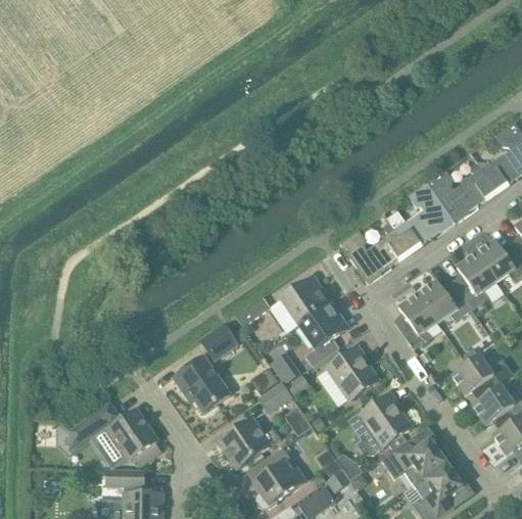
[(506,128),(494,135),(502,145),(507,146),(510,149),(507,151),(493,160),(492,159),(480,168),(496,191),(497,191),(497,190),(521,172),(521,134),(514,122),(506,128)]
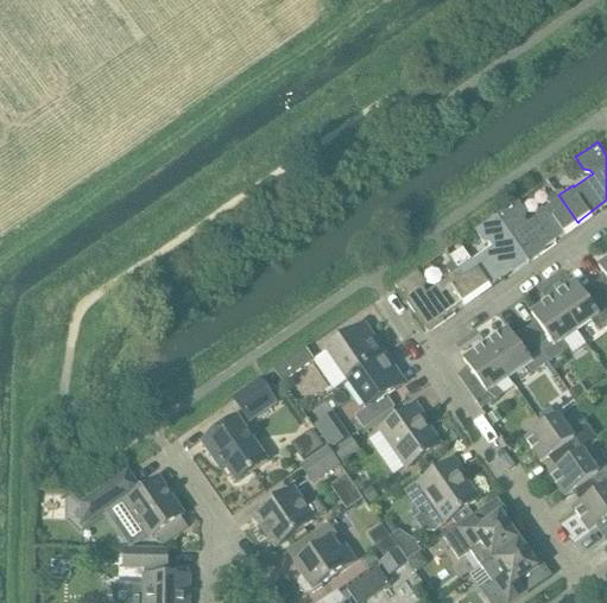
[(577,222),(558,195),(545,204),(547,205),(526,220),(524,216),(525,209),(517,197),(495,211),(529,259),(544,247),(543,246),(576,222),(576,223),(577,222)]
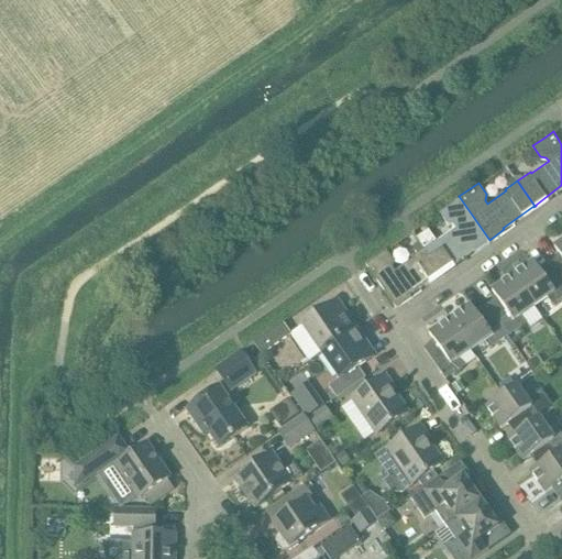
[(489,240),(459,196),(439,210),(447,221),(452,222),(455,226),(438,238),(437,237),(423,245),(442,271),(443,271),(442,270),(473,248),(474,250),(489,240)]
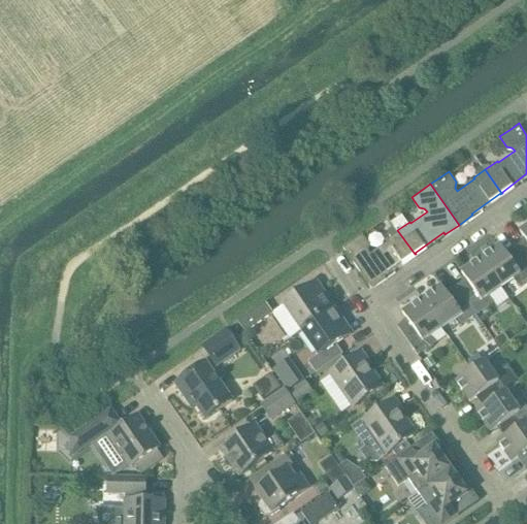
[(526,239),(526,241),(518,248),(526,260),(526,222),(519,228),(526,239)]
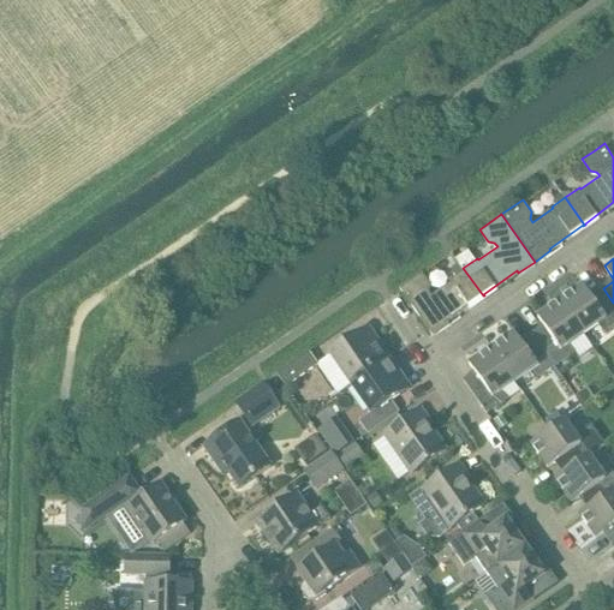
[(483,295),(463,268),(449,277),(451,279),(430,293),(428,289),(430,282),(422,270),(399,286),(431,333),(448,321),(447,320),(468,304),(469,305),(483,295)]
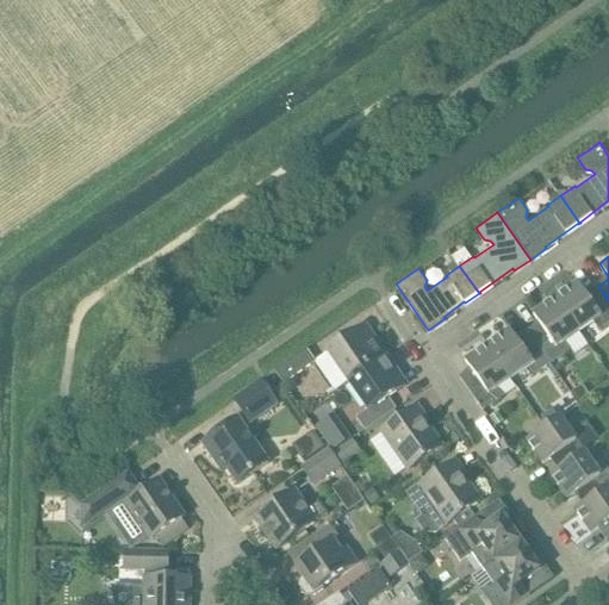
[(597,326),(608,318),(608,300),(598,286),(588,294),(577,279),(554,294),(578,329),(591,318),(597,326)]
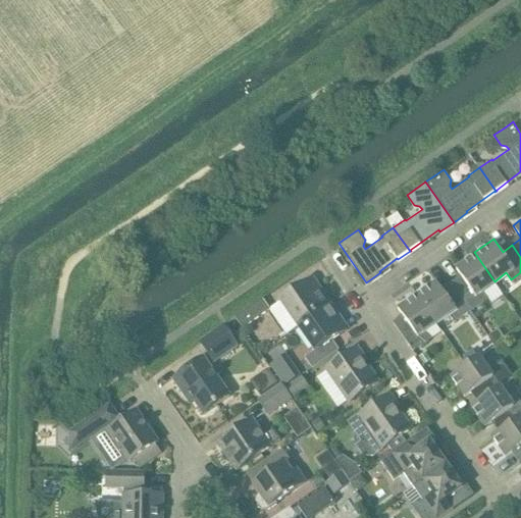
[(463,277),(453,283),(470,308),(487,297),(482,290),(495,281),(474,252),(455,266),(463,277)]
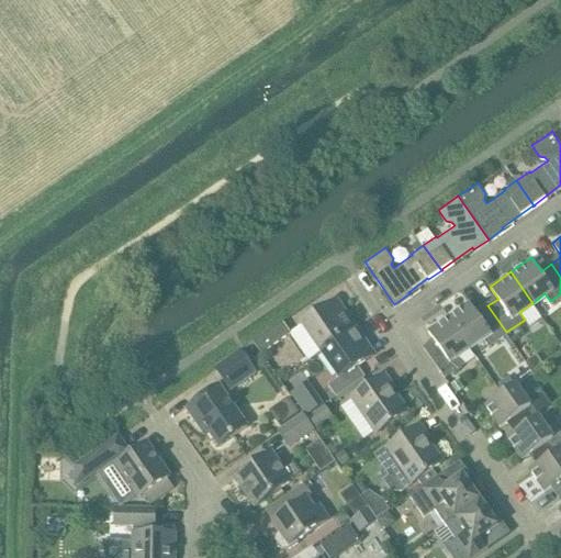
[(301,321),(320,348),(355,324),(336,297),(301,321)]
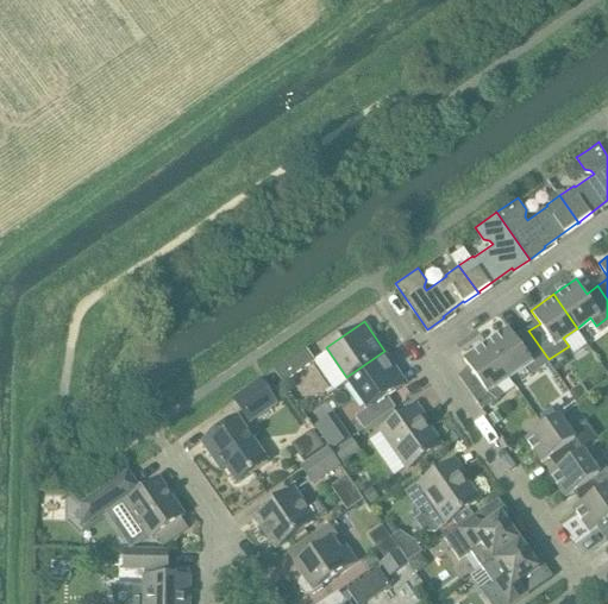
[(486,341),(509,375),(524,365),(528,373),(549,359),(528,331),(539,347),(528,356),(508,326),(486,341)]
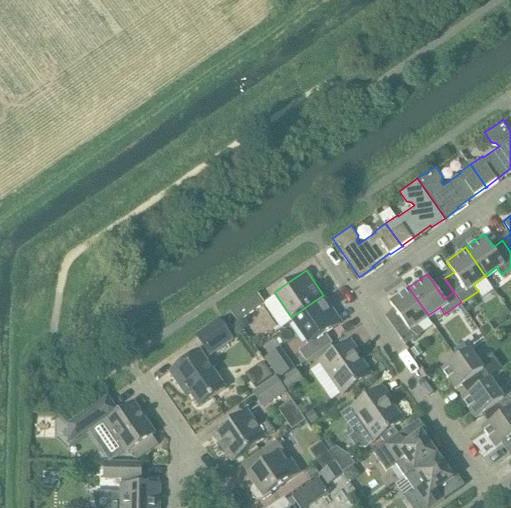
[(428,315),(408,287),(389,300),(396,310),(387,317),(404,342),(421,330),(416,323),(428,315)]
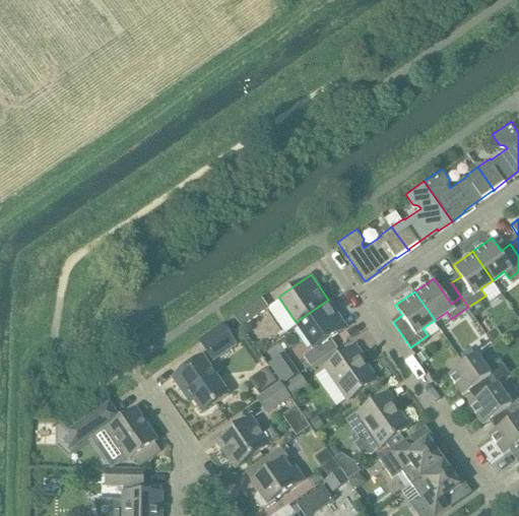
[(268,306),(260,295),(234,313),(241,324),(268,306)]
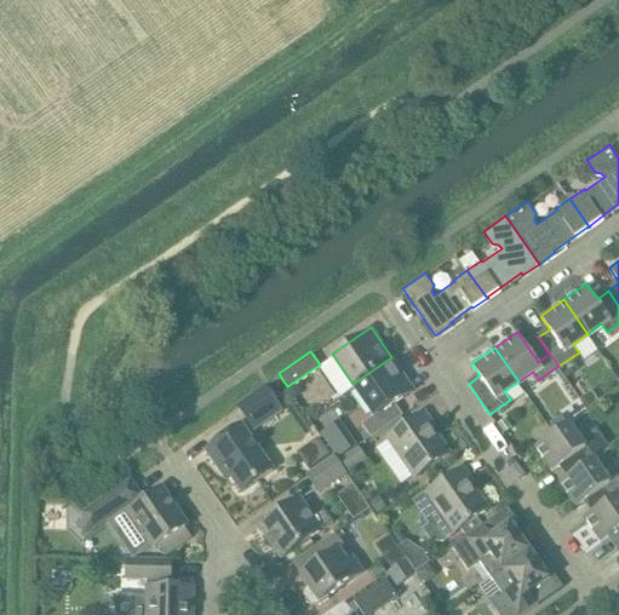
[(391,357),(353,384),(373,413),(361,421),(370,434),(402,412),(394,400),(412,388),(391,357)]
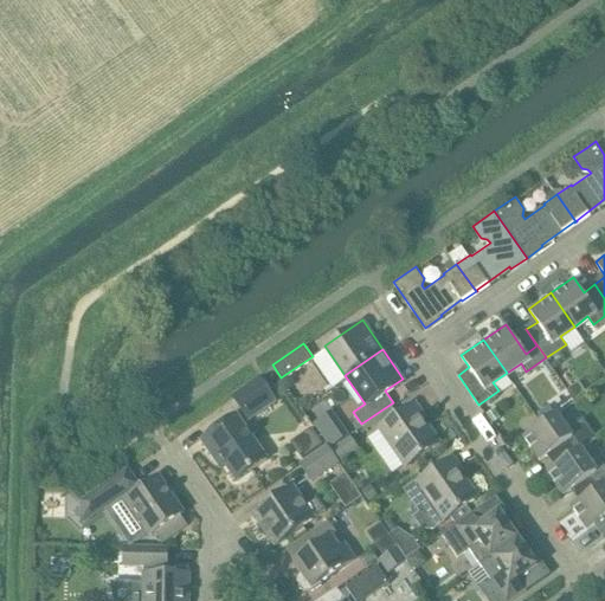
[(275,398),(258,374),(231,394),(240,407),(200,435),(220,464),(224,461),(236,477),(255,464),(265,457),(242,421),(275,398)]
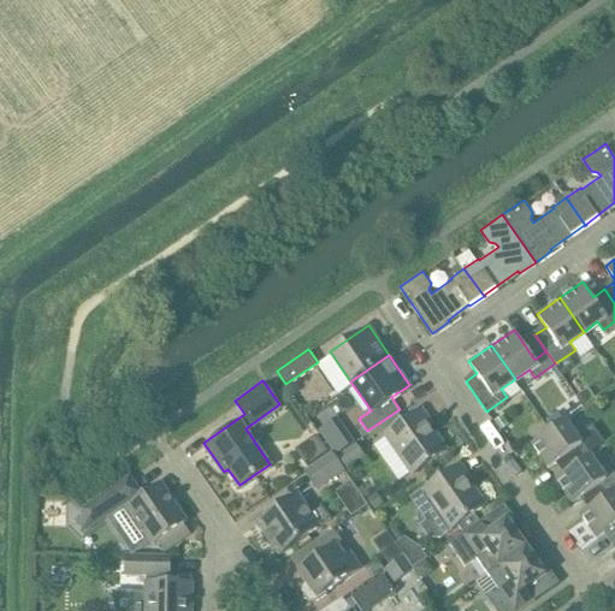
[(276,387),(290,407),(296,402),(283,383),(276,387)]
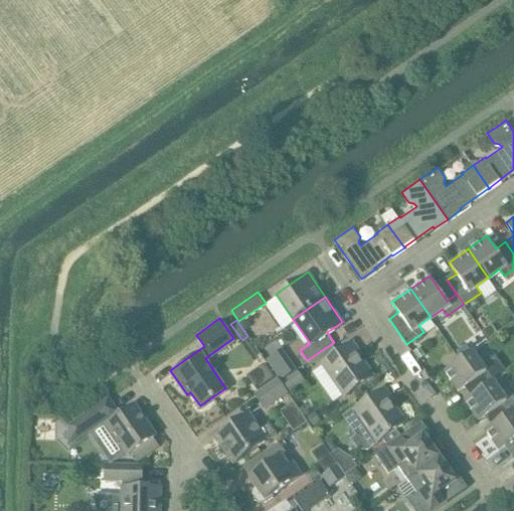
[(491,322),(482,328),(488,336),(497,331),(491,322)]
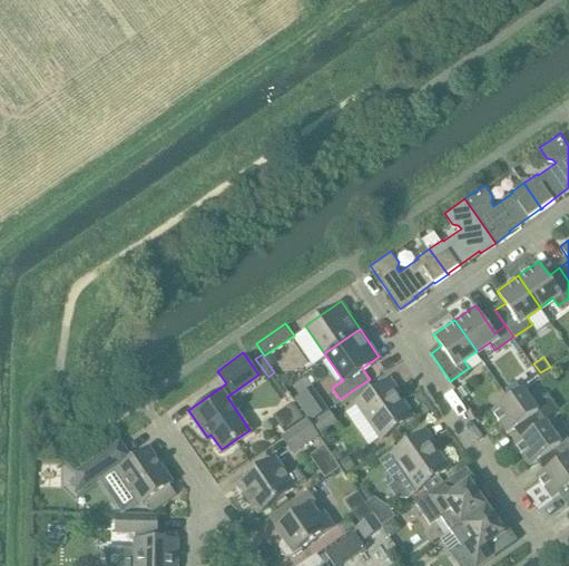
[(399,389),(390,376),(355,400),(380,437),(413,413),(401,397),(399,399),(394,392),(399,389)]
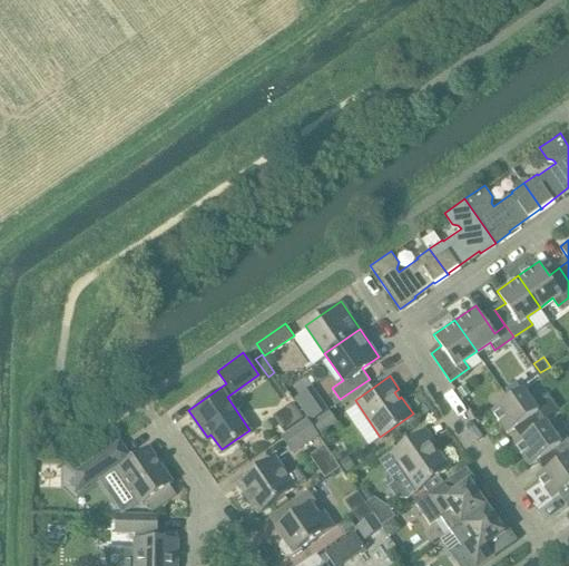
[(520,387),(514,378),(503,386),(509,394),(520,387)]
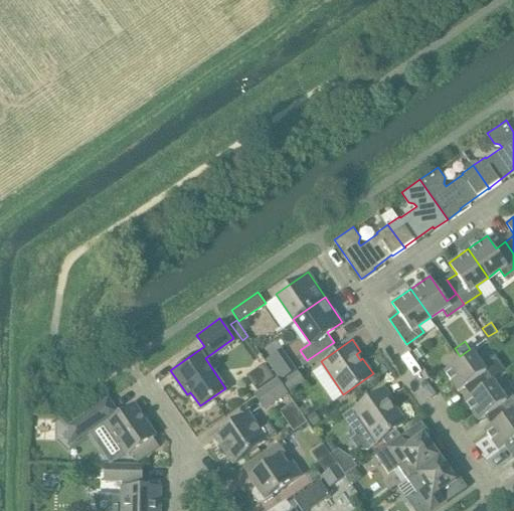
[(418,344),(411,349),(417,357),(423,352),(418,344)]
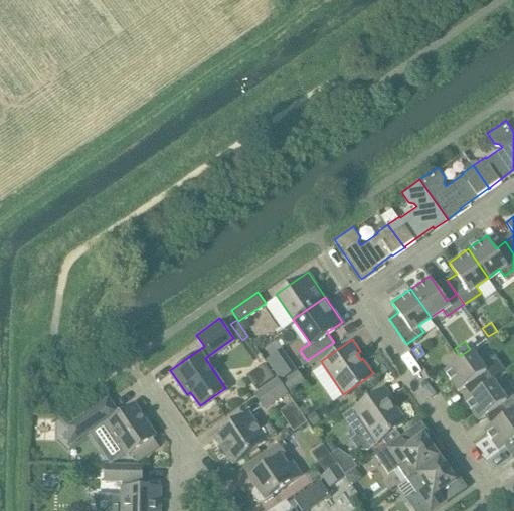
[(464,398),(493,379),(493,380),(500,375),(499,374),(506,370),(494,353),(481,362),(472,350),(444,369),(457,389),(468,382),(474,391),(464,398)]
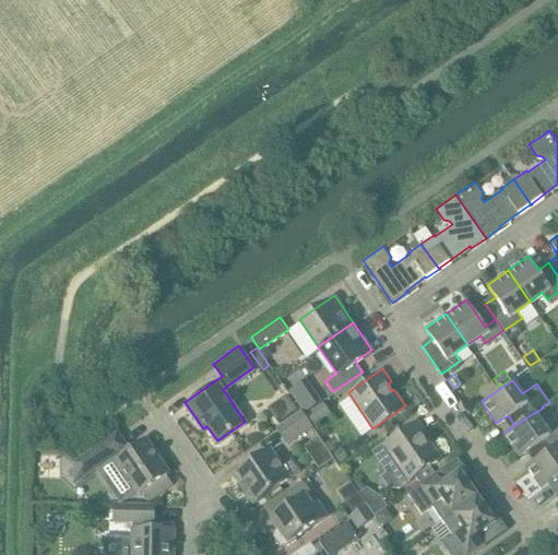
[(320,398),(315,390),(299,400),(305,408),(320,398)]
